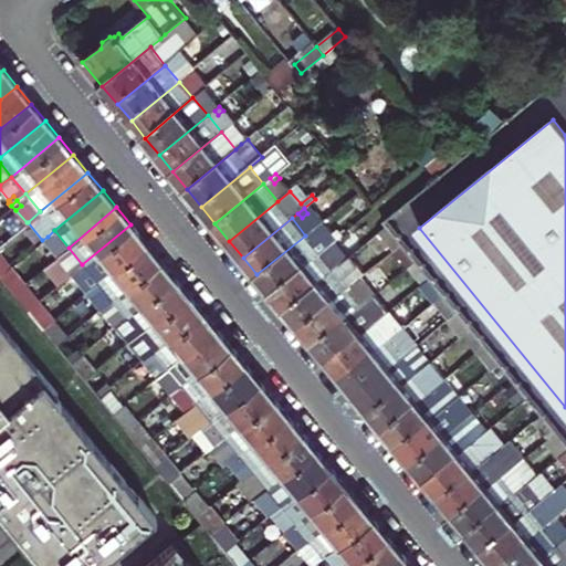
[(130,224),(82,264),(96,281),(144,241),(130,224)]
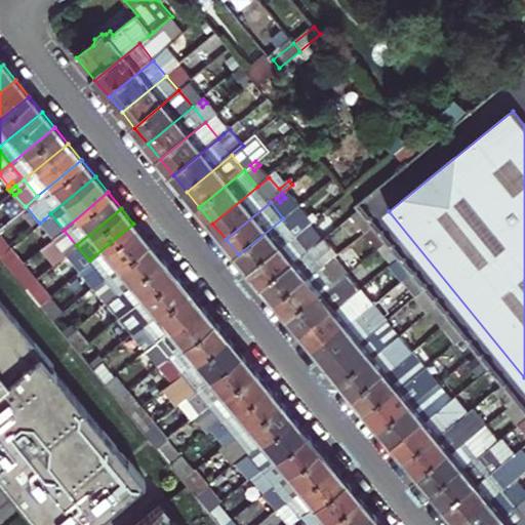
[(238,254),(252,272),(296,235),(283,218),(238,254)]
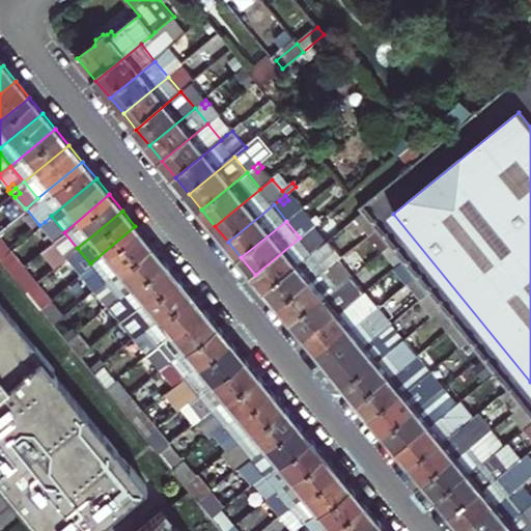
[(45,222),(39,225),(43,230),(48,226),(45,222)]
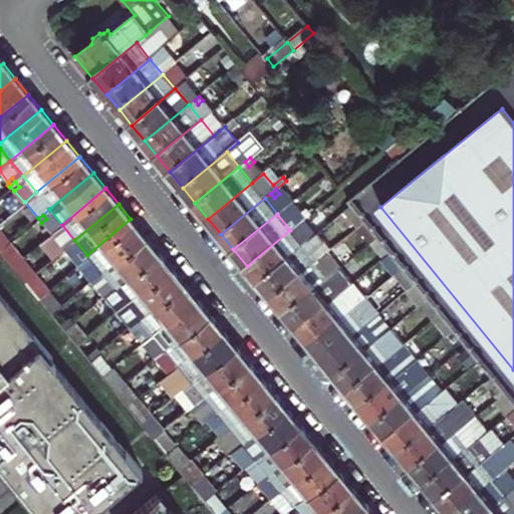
[(292,220),(296,225),(301,221),(297,216),(292,220)]
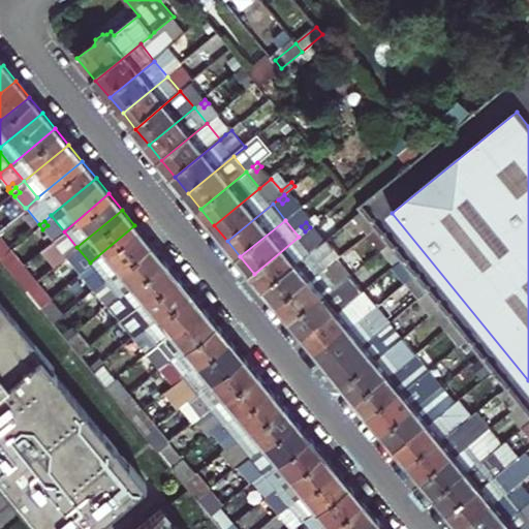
[(147,242),(134,225),(90,262),(102,278),(147,242)]
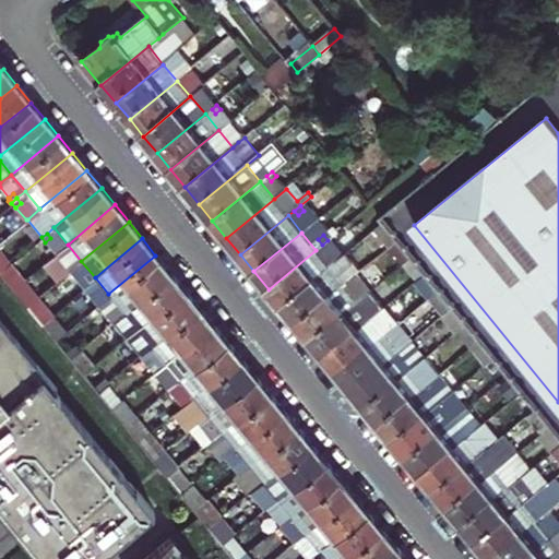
[(331,246),(328,240),(322,245),(326,249),(331,246)]
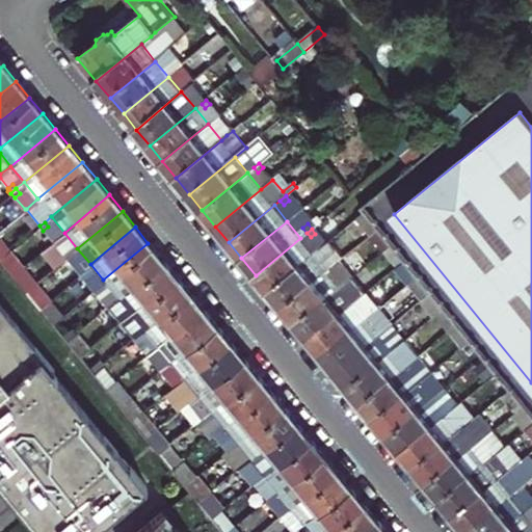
[(256,275),(268,291),(313,255),(313,254),(300,238),(256,275)]
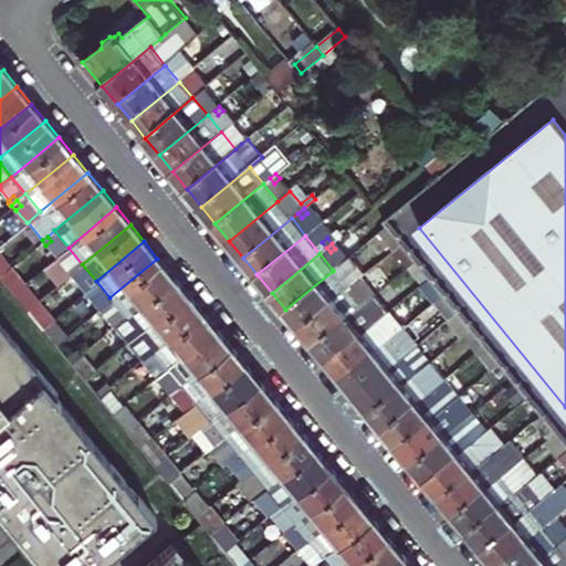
[(171,275),(157,259),(109,297),(124,314),(171,275)]
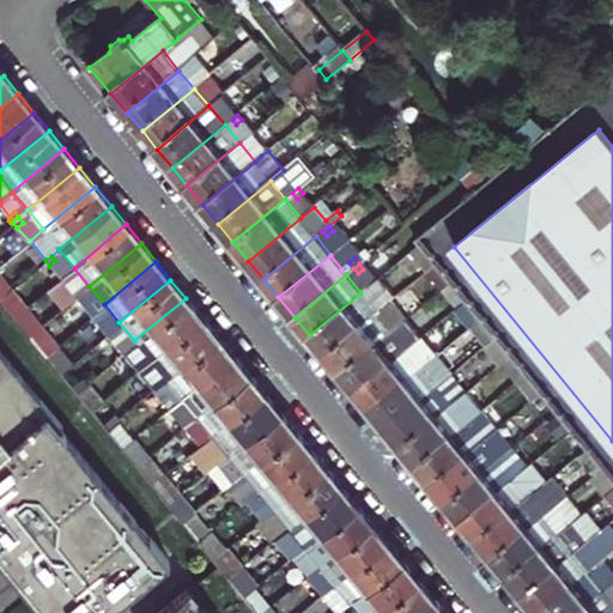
[(86,297),(82,292),(76,297),(80,303),(86,297)]
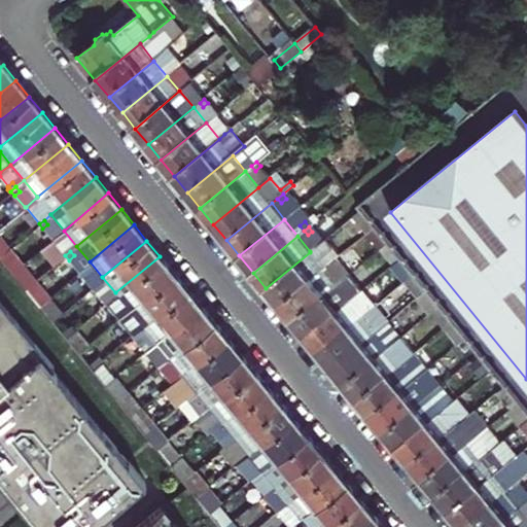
[(279,304),(322,268),(310,252),(266,288),(279,304)]
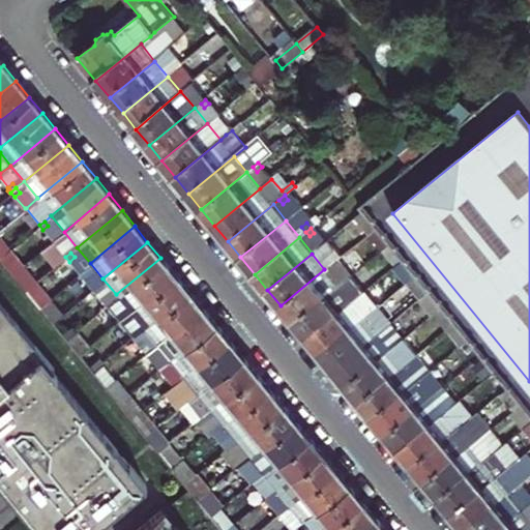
[(160,258),(116,294),(129,311),(174,273),(160,258)]
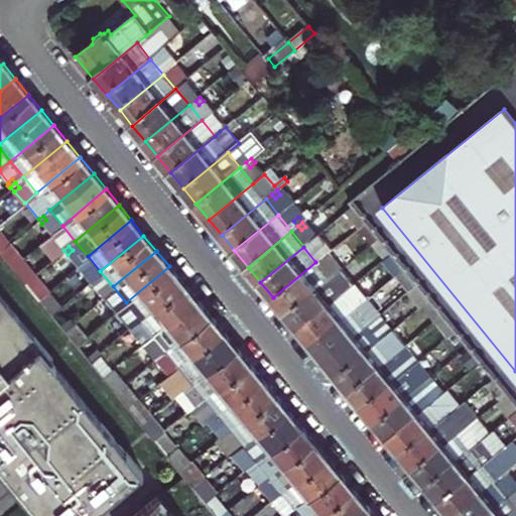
[(332,258),(328,253),(324,256),(327,261),(332,258)]
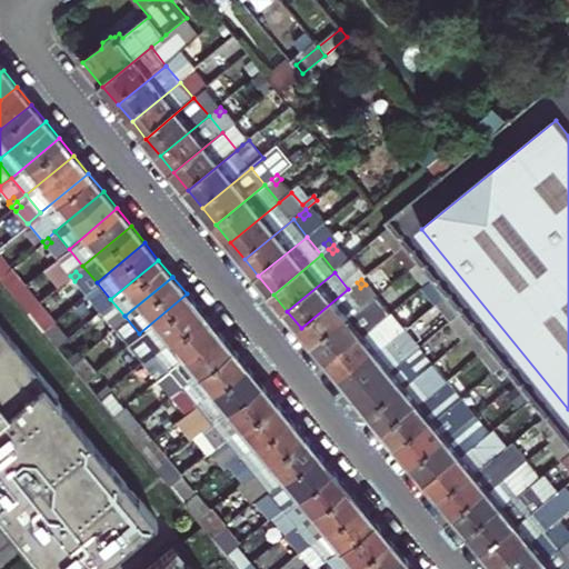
[(301,328),(316,346),(362,307),(348,289),(301,328)]
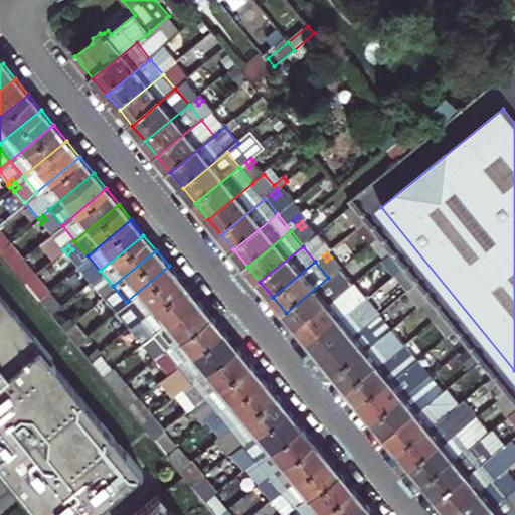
[(182,283),(169,266),(126,302),(138,318),(182,283)]
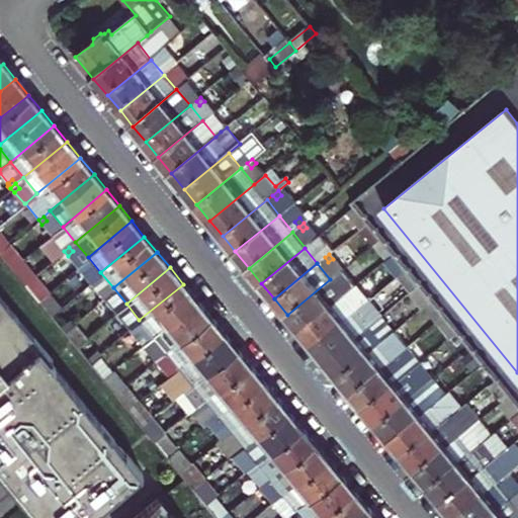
[(88,282),(94,277),(90,273),(85,277),(88,282)]
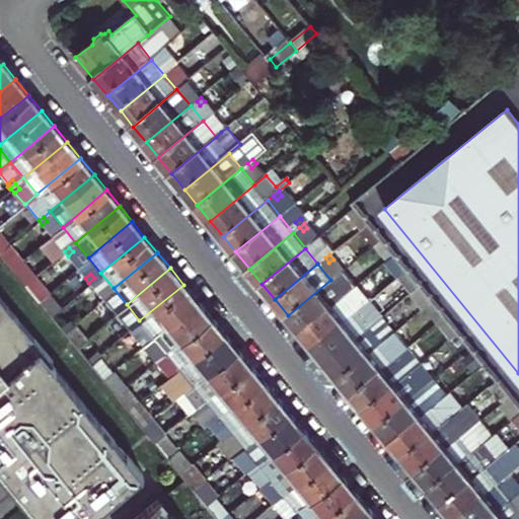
[(98,283),(94,278),(88,283),(93,288),(98,283)]
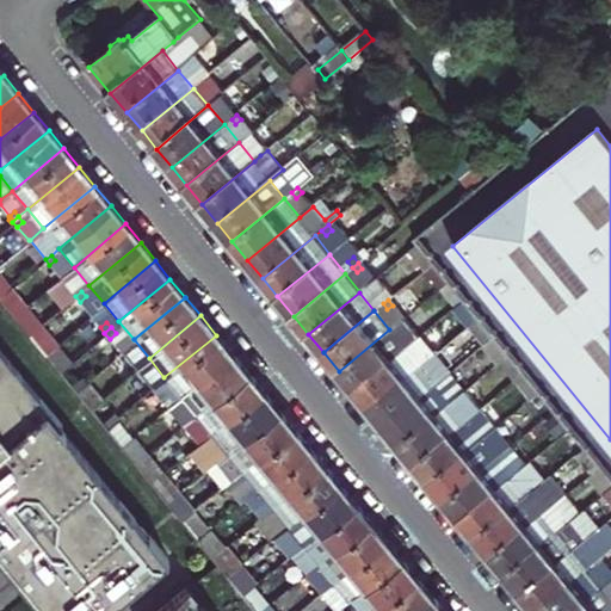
[(355,389),(405,347),(389,329),(339,371),(355,389)]
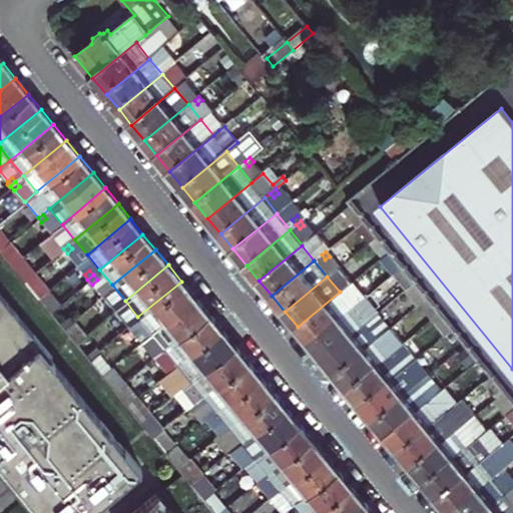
[(347,286),(352,282),(349,278),(344,282),(347,286)]
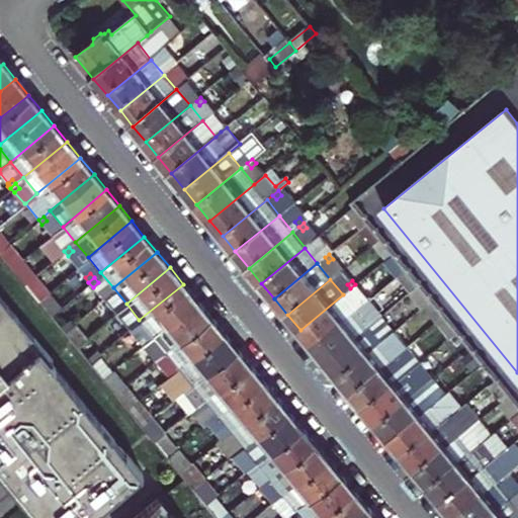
[(183,284),(139,320),(152,335),(195,299),(183,284)]
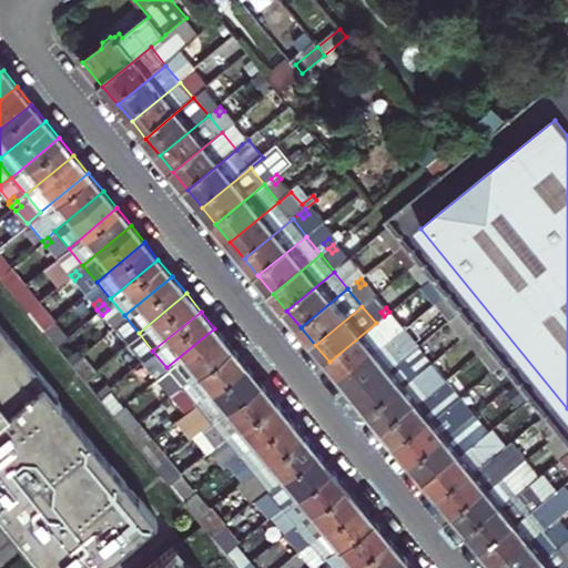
[(330,362),(343,379),(389,341),(404,330),(389,312),(384,316),(376,323),(330,362)]
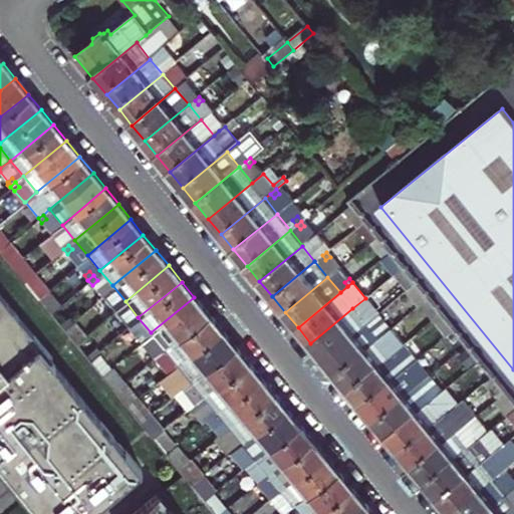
[(0,450),(8,460),(1,466),(0,466),(0,476),(30,513),(87,513),(100,504),(142,470),(51,358),(53,356),(0,291),(0,450)]
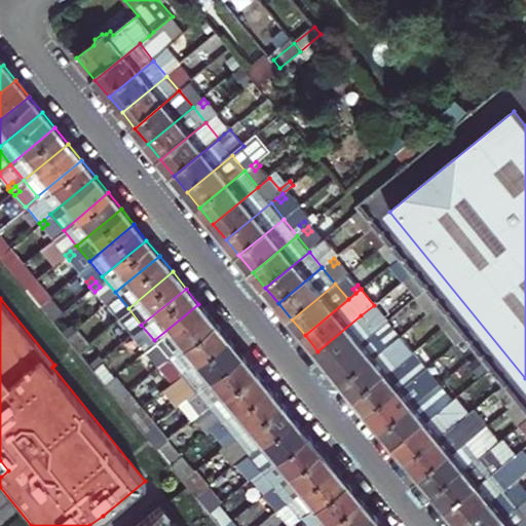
[(212,320),(198,304),(154,340),(167,357),(212,320)]
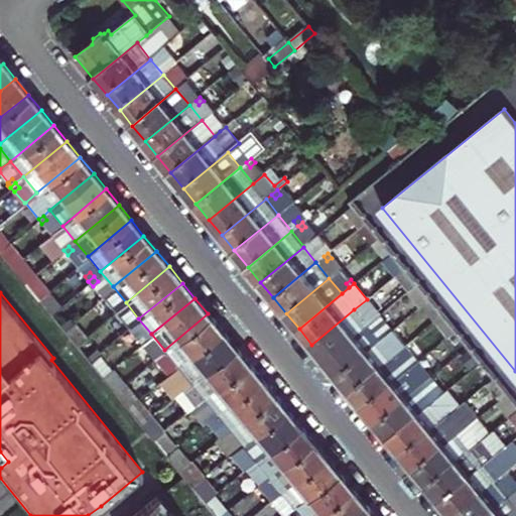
[(116,304),(110,308),(114,312),(119,308),(116,304)]
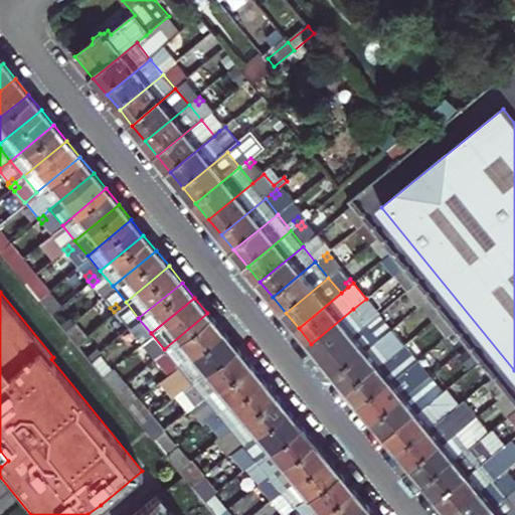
[(123,313),(119,308),(114,312),(117,316),(123,313)]
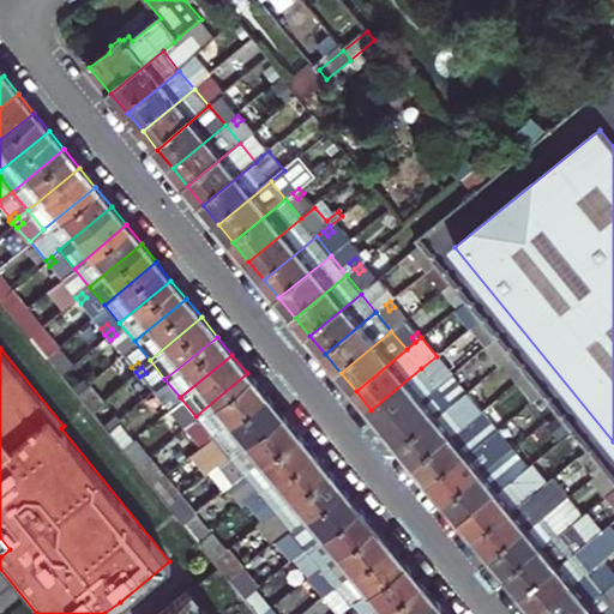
[(421,368),(371,410),(386,428),(437,387),(421,368)]
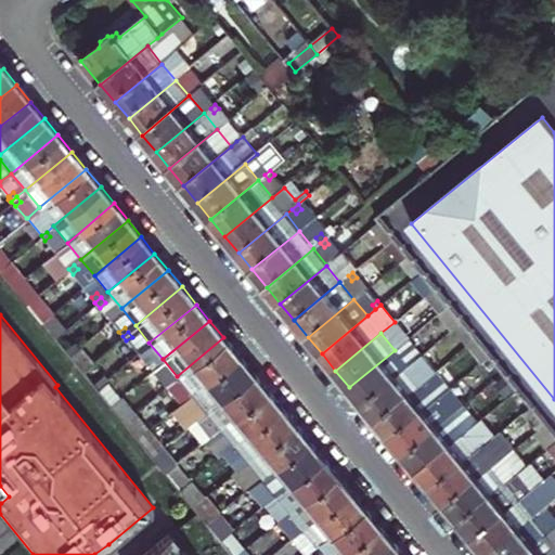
[(191,394),(237,355),(223,337),(177,376),(191,394)]
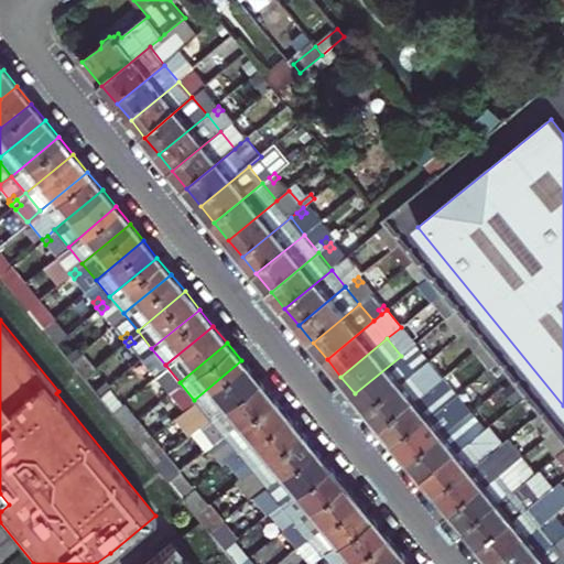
[(355,393),(369,411),(415,372),(401,356),(355,393)]
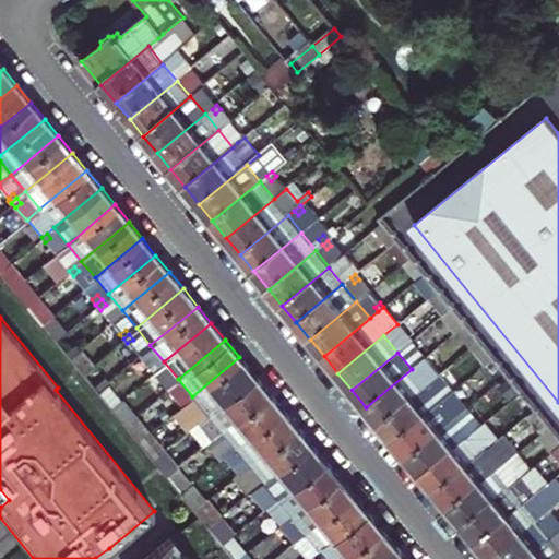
[(253,375),(239,357),(192,396),(206,413),(253,375)]
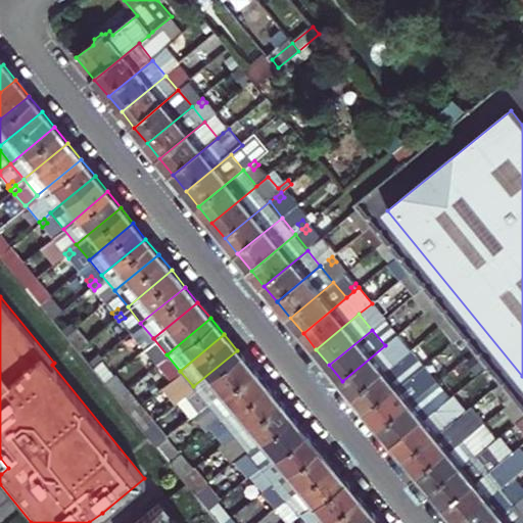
[(143,339),(138,343),(141,348),(146,344),(143,339)]
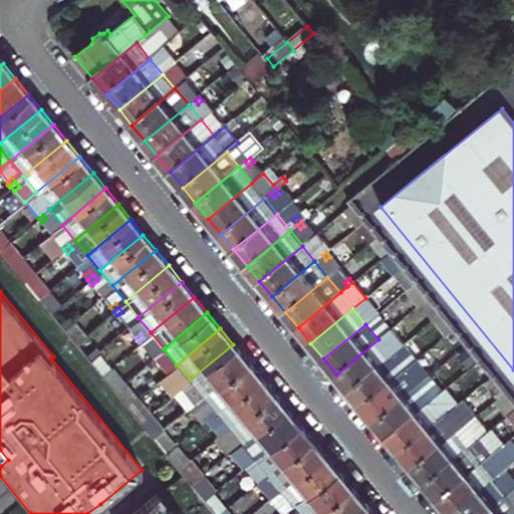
[(148,343),(144,338),(139,342),(143,347),(148,343)]
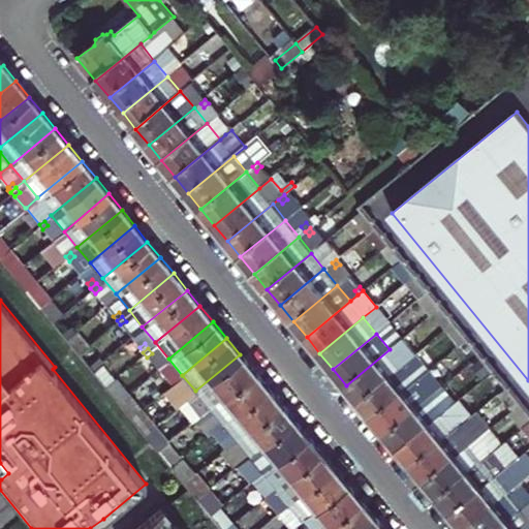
[(359,401),(403,365),(390,349),(346,385),(359,401)]
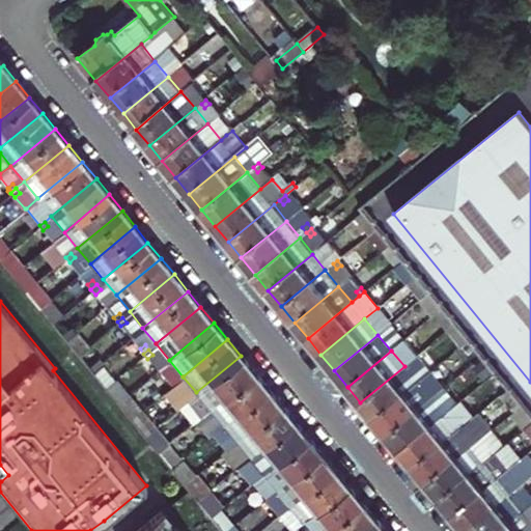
[(254,372),(241,356),(196,392),(210,409),(254,372)]
